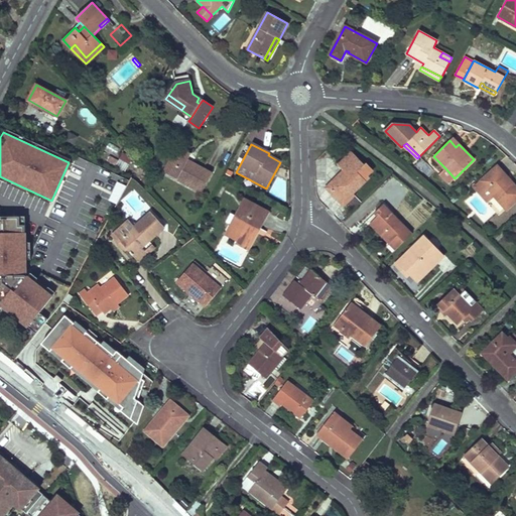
[(164,172),(169,174),(174,165),(171,164),(180,147),(177,146),(164,172)]
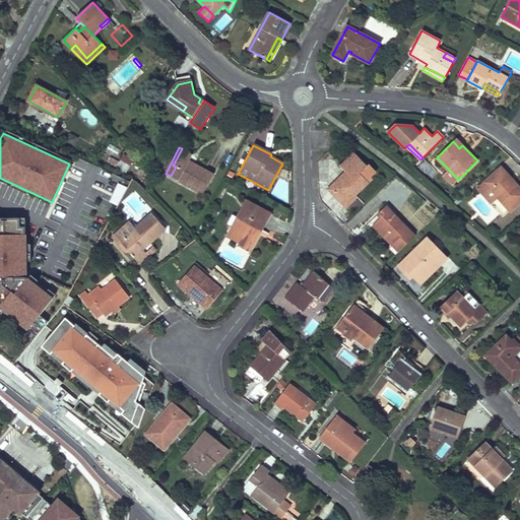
[(179,181),(187,165),(189,161),(193,154),(182,148),(173,166),(176,167),(171,176),(179,181)]
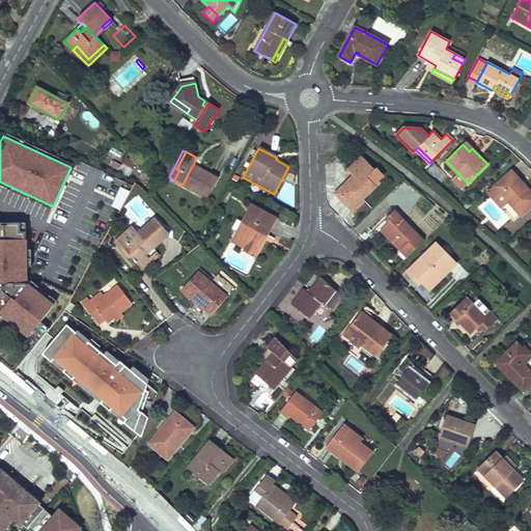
[(379,180),(384,174),(378,167),(375,169),(362,156),(347,170),(354,175),(358,179),(352,186),(348,184),(339,193),(355,210),(356,210),(365,200),(363,199),(381,183),(379,180)]
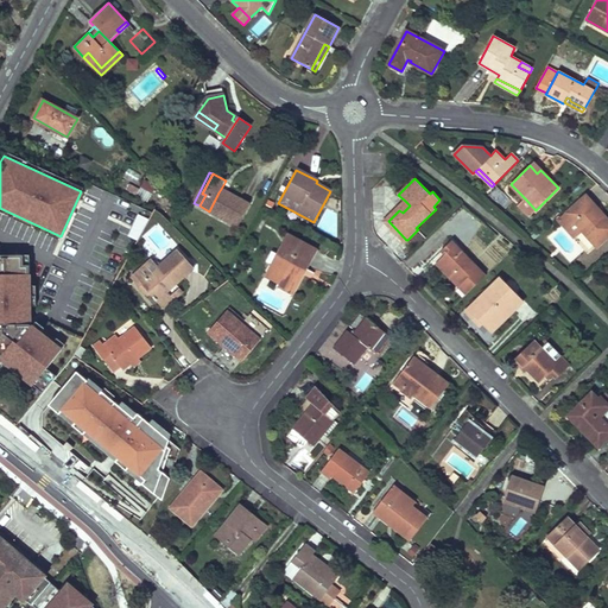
[(145,182),(141,189),(152,195),(156,188),(145,182)]
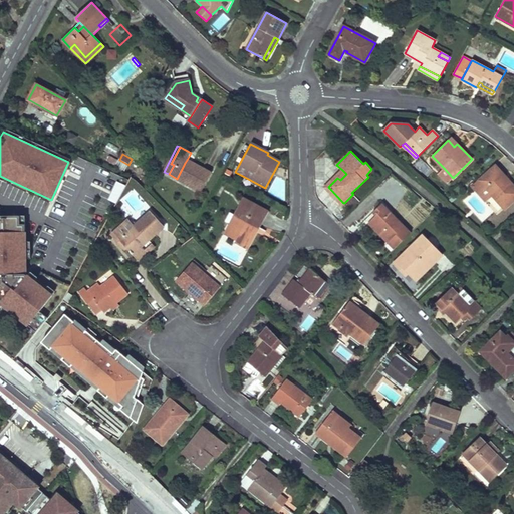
[(185,163),(177,179),(201,192),(212,173),(193,163),(192,166),(185,163)]
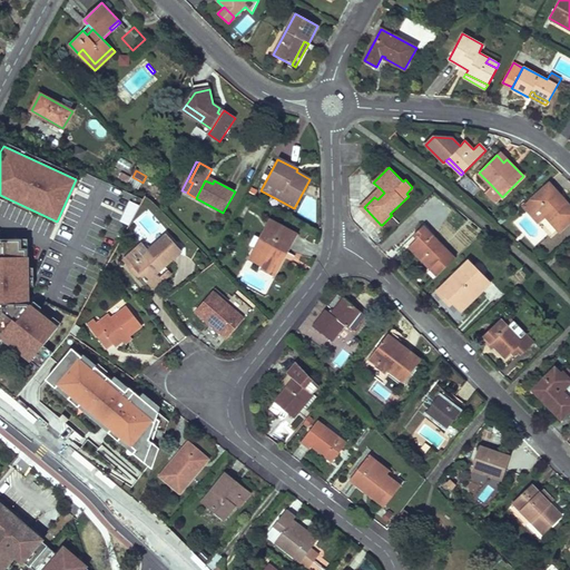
[(549,184),(547,185),(561,202),(563,199),(549,184)]
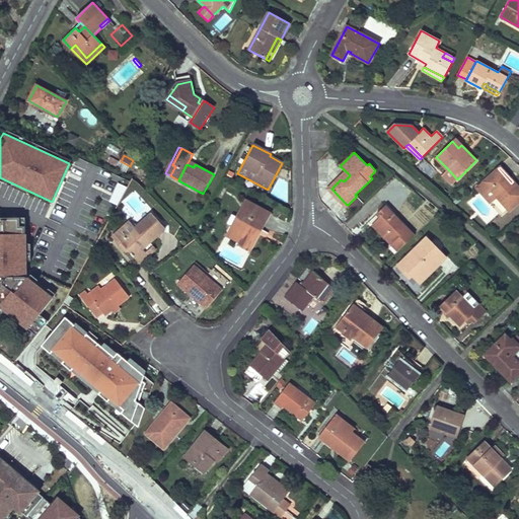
[(490,202),(497,196),(509,211),(518,201),(518,188),(513,181),(511,183),(498,168),(478,186),(476,183),(474,186),(490,202)]
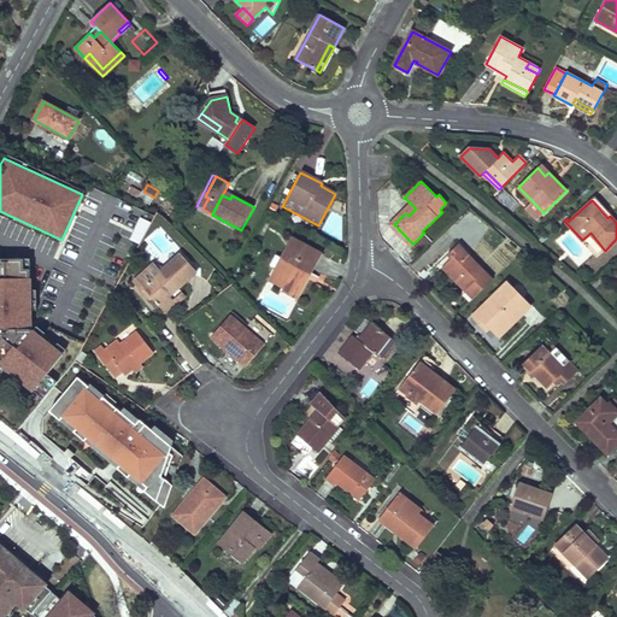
[(544,213),(533,201),(526,209),(538,219),(544,213)]
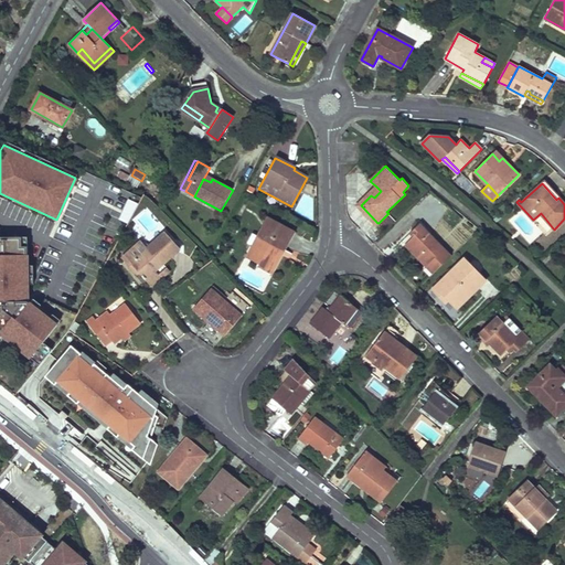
[(376,187),(356,205),(375,225),(377,223),(361,205),(371,195),(374,198),(381,191),(376,187)]
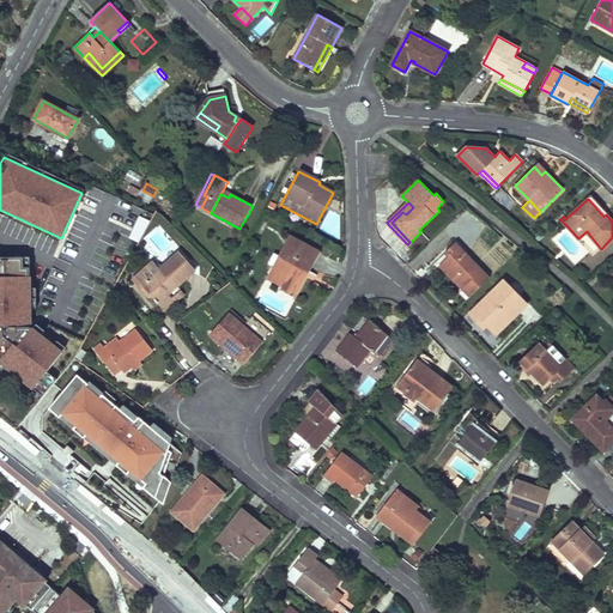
[(129,241),(140,244),(150,223),(139,218),(129,241)]
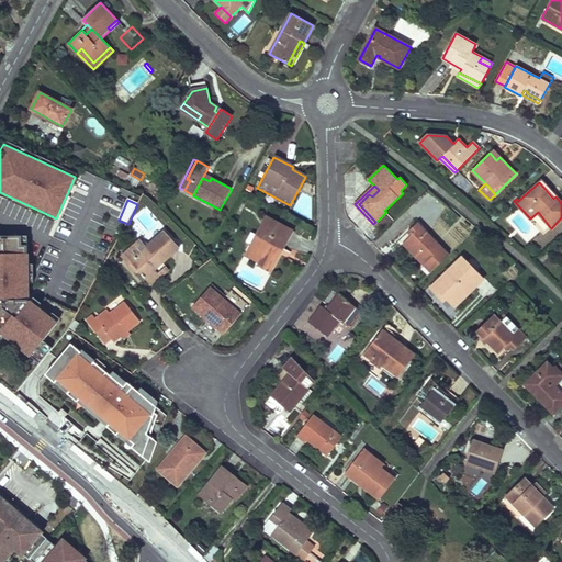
[(266,215),(250,245),(255,247),(249,257),(258,262),(270,268),(280,249),(283,250),(293,231),(266,215)]
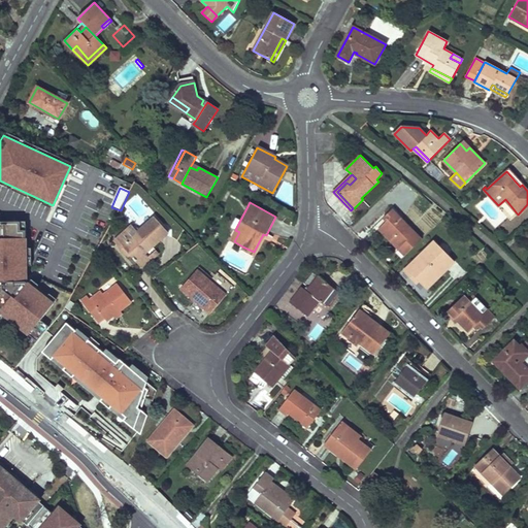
[(400,246),(398,249),(404,256),(422,238),(393,208),(383,218),(386,221),(381,226),(381,227),(400,246)]
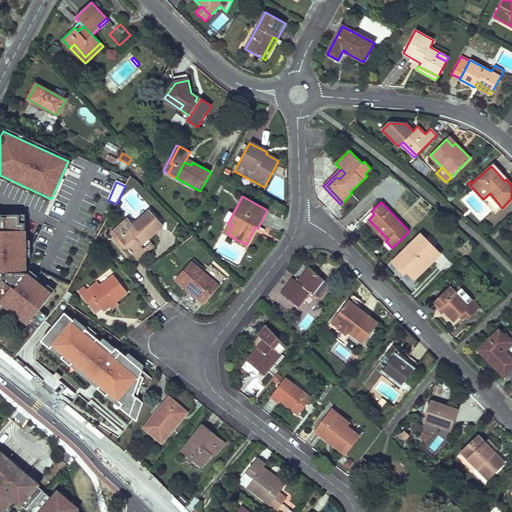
[(150,210),(134,224),(128,218),(110,233),(120,245),(123,243),(126,247),(135,257),(144,249),(141,245),(163,226),(150,210)]
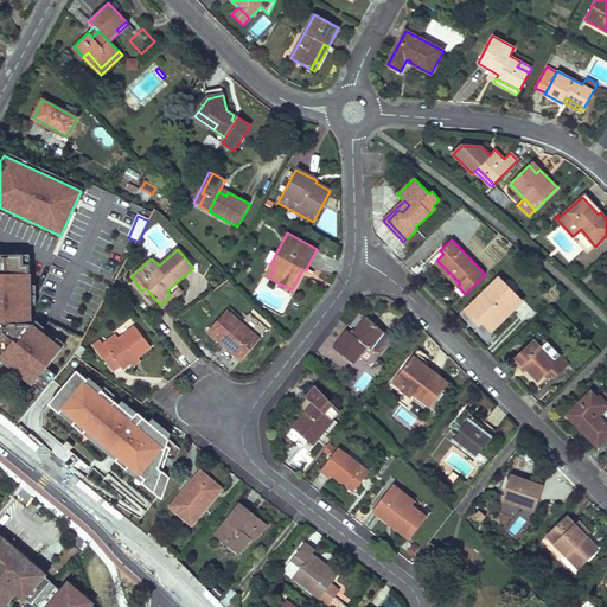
[(0,321),(31,321),(29,255),(0,253),(0,321)]
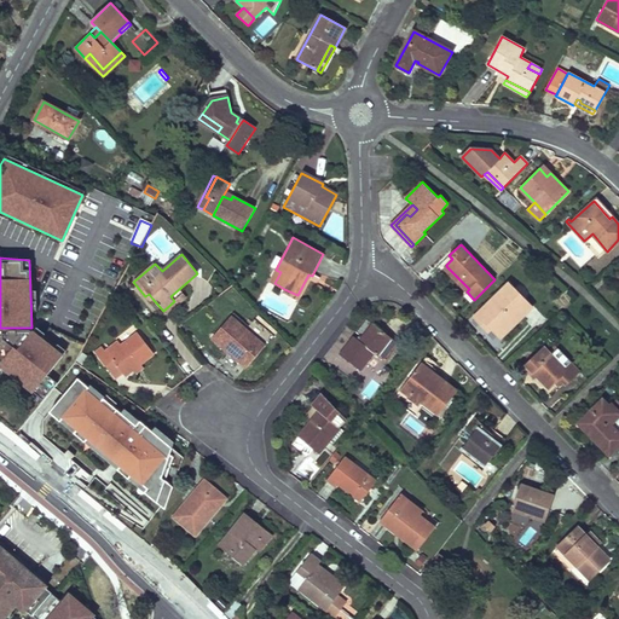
[(446,266),(444,268),(467,291),(469,289),(446,266)]
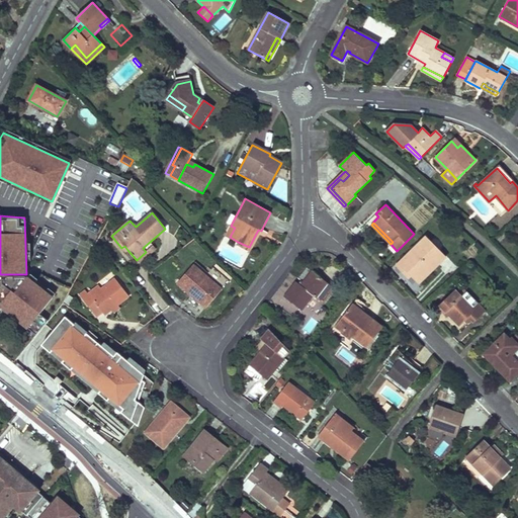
[(231,226),(226,235),(230,237),(235,228),(231,226)]
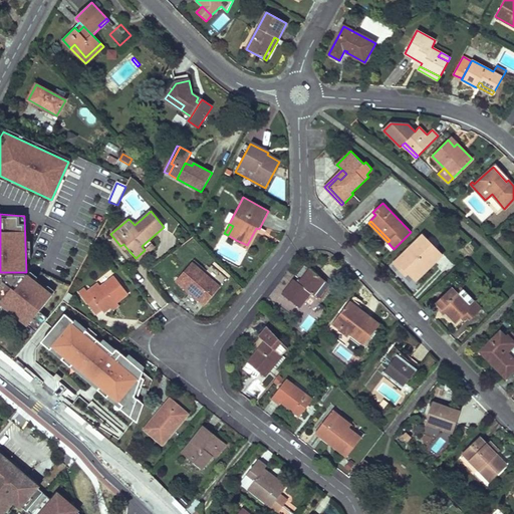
[(247,245),(236,240),(235,242),(248,250),(259,229),(256,228),(247,245)]
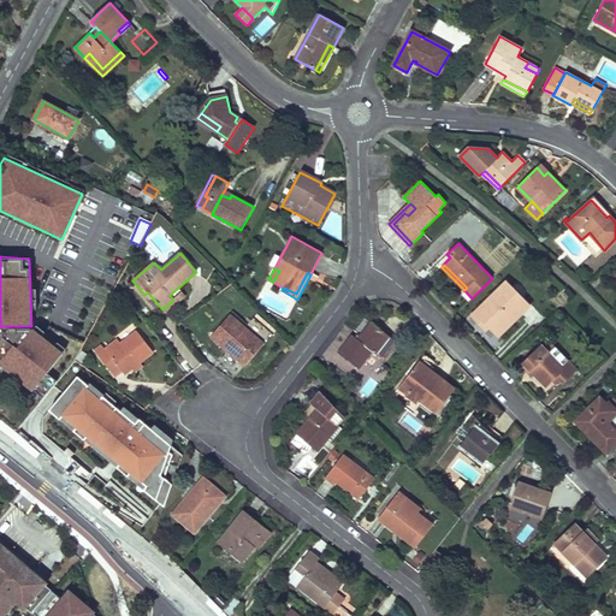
[(507,282),(472,315),(479,324),(483,320),(489,327),(498,336),(529,306),(507,282)]
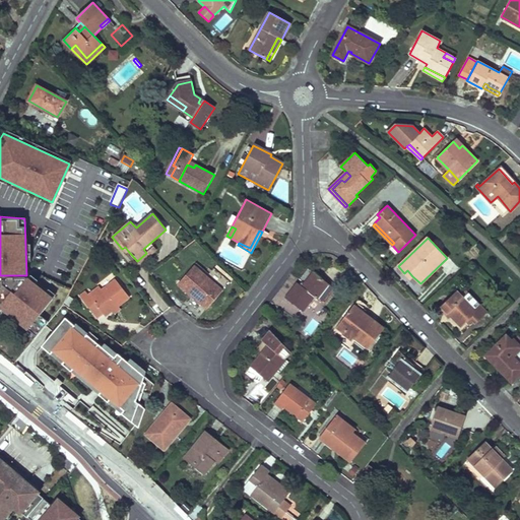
[(146,253),(137,261),(139,264),(156,249),(153,246),(146,253)]
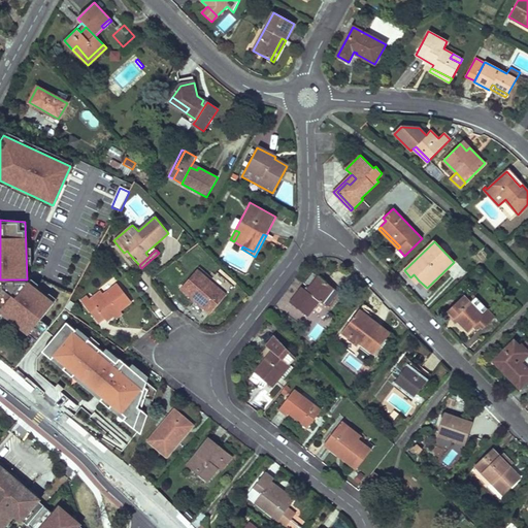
[(197,270),(180,288),(194,300),(195,300),(197,298),(199,301),(197,302),(204,308),(210,314),(226,295),(220,290),(209,282),(197,270)]
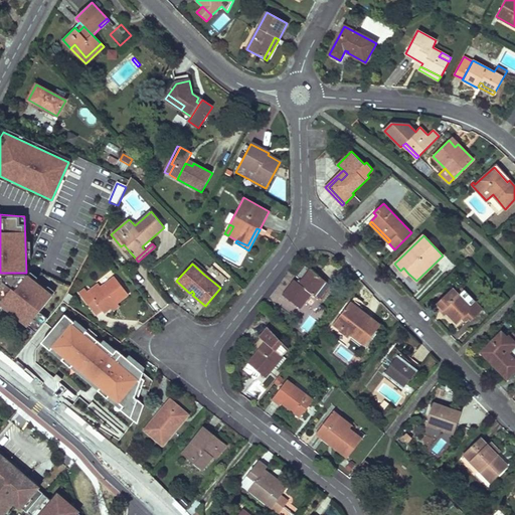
[(299,283),(312,294),(321,301),(332,286),(310,269),(299,283)]
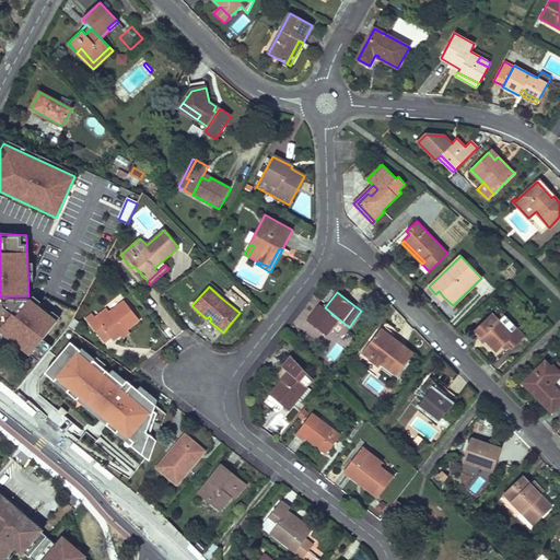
[(225,295),(222,299),(233,307),(236,304),(225,295)]
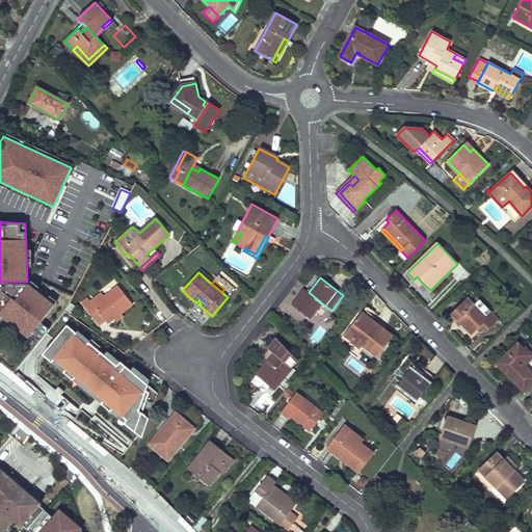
[(0,323),(28,345),(56,306),(27,282),(0,282),(0,323)]
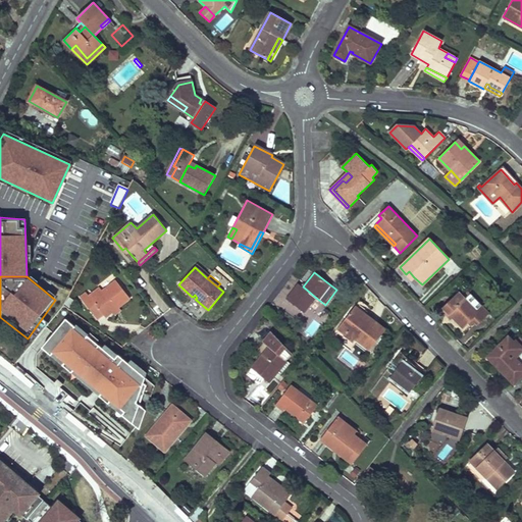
[(92,300),(103,314),(105,317),(112,311),(118,307),(129,298),(116,280),(102,292),(92,300)]
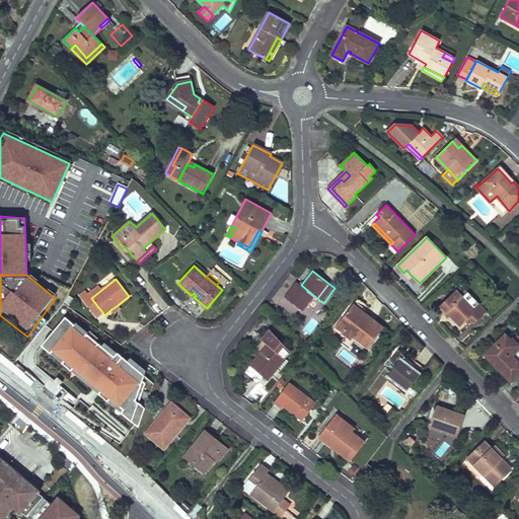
[(303,310),(314,296),(301,285),(296,282),(285,297),(303,310)]
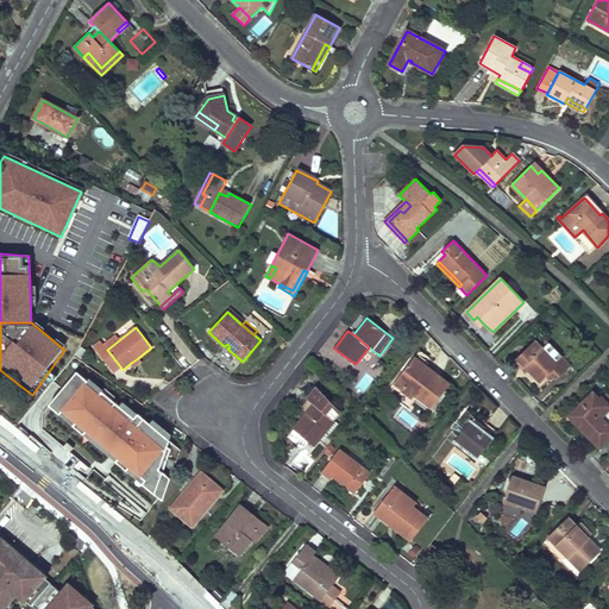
[(104,345),(107,350),(119,340),(115,336),(104,345)]
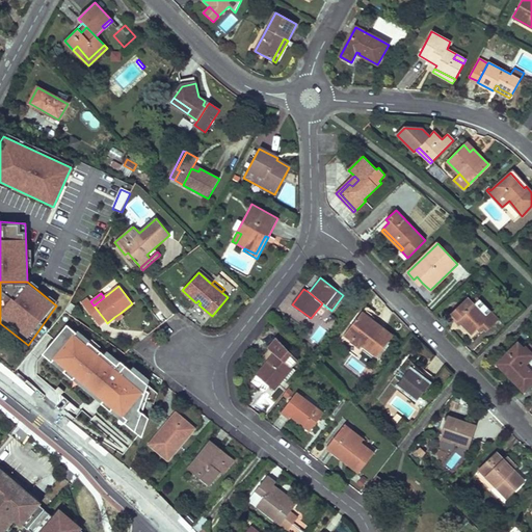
[(467,297),(451,313),(452,313),(462,323),(473,335),(478,329),(488,319),(472,302),(467,297)]
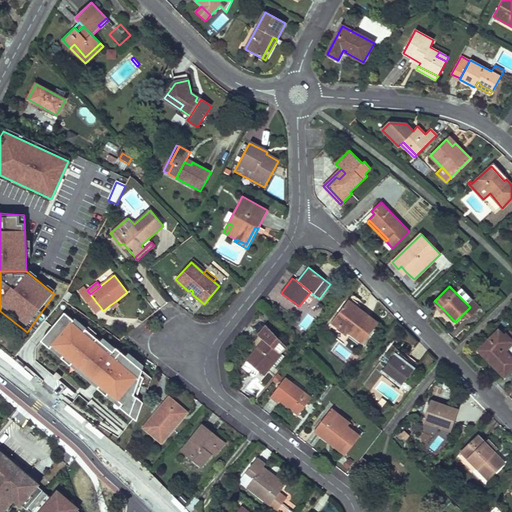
[(459,286),(454,291),(470,307),(460,317),(462,319),(466,315),(469,318),(480,307),(459,286)]
